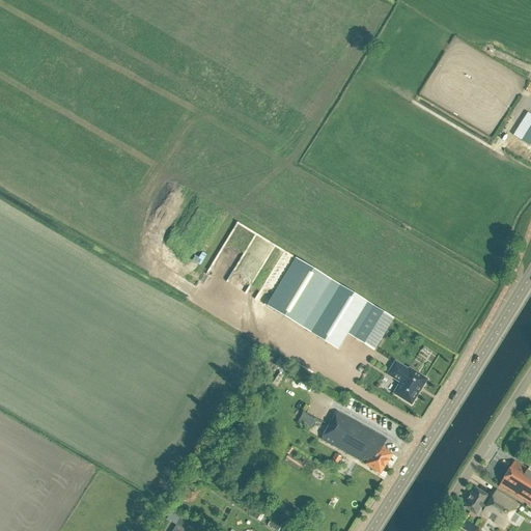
[(530,126),(522,141),(530,146),(530,126)]
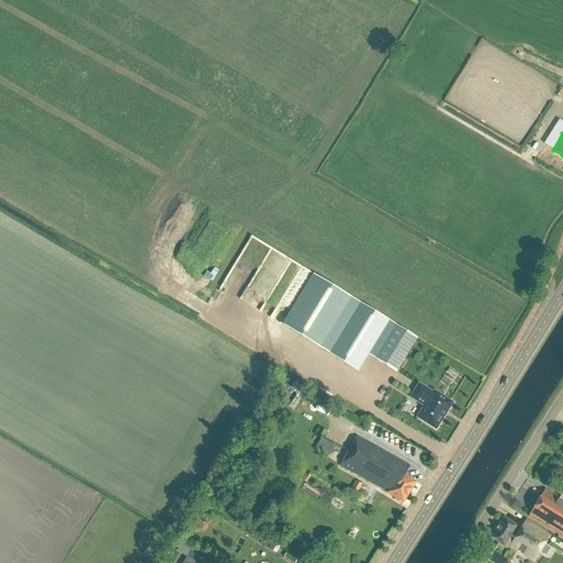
[(536,152),(548,156),(552,144),(540,141),(536,152)]
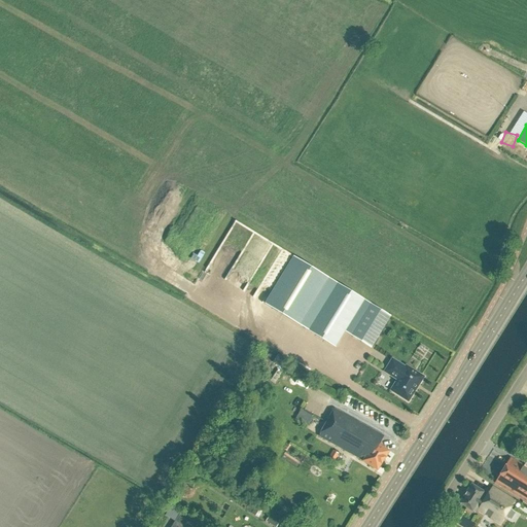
[(300,326),(328,279),(293,257),(265,305),(300,326)]
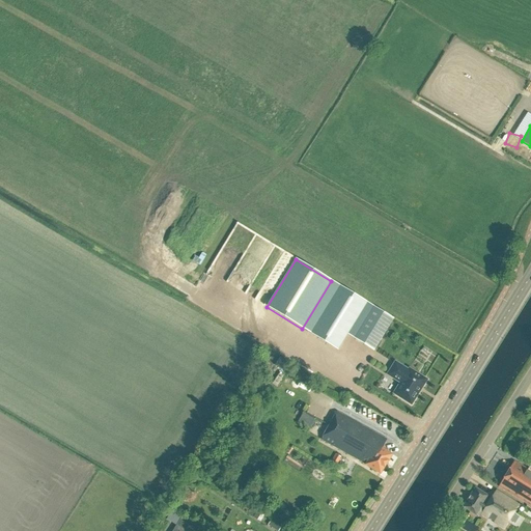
[(374,350),(393,319),(340,286),(310,334),(338,351),(348,334),(374,350)]
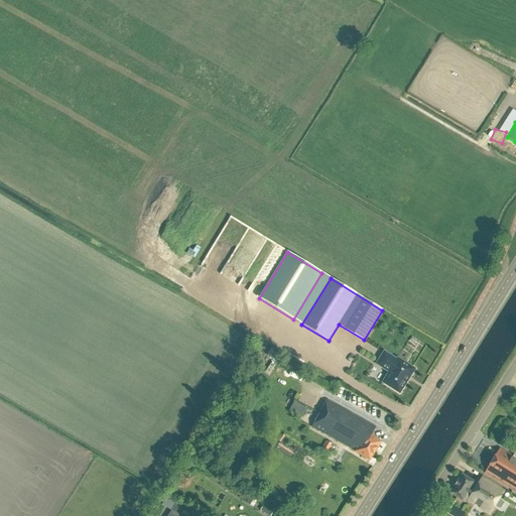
[(377,364),(389,372),(383,383),(400,393),(415,370),(398,359),(397,360),(384,352),(377,364)]
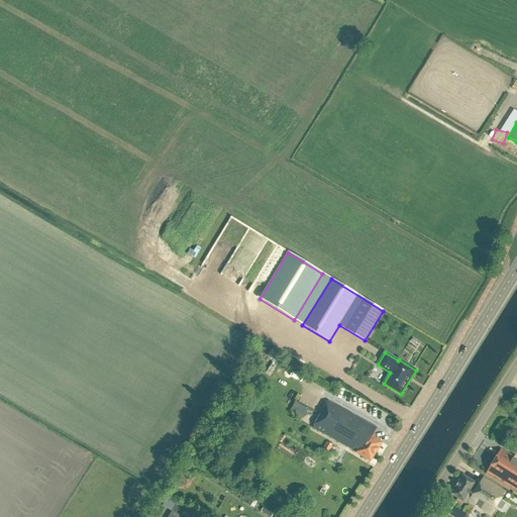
[(270,363),(263,373),(269,377),(276,367),(270,363)]
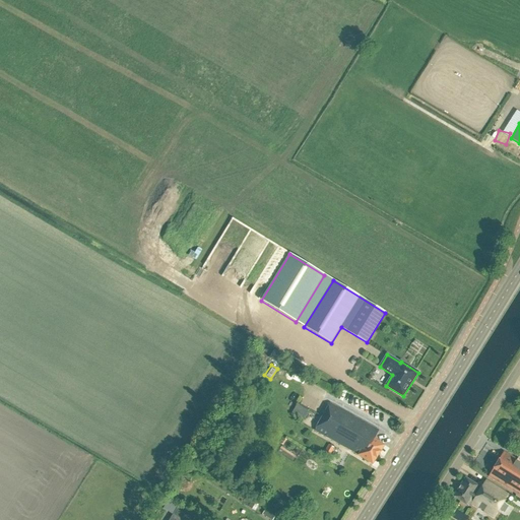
[(341,409),(339,408),(339,407),(330,402),(314,431),(350,451),(358,456),(372,464),(384,446),(374,439),(379,431),(372,426),(371,426),(369,425),(369,424),(341,409)]
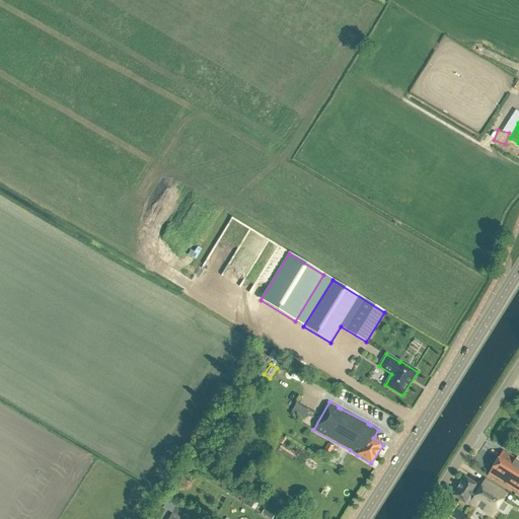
[(278,405),(274,414),(285,420),(289,412),(278,405)]
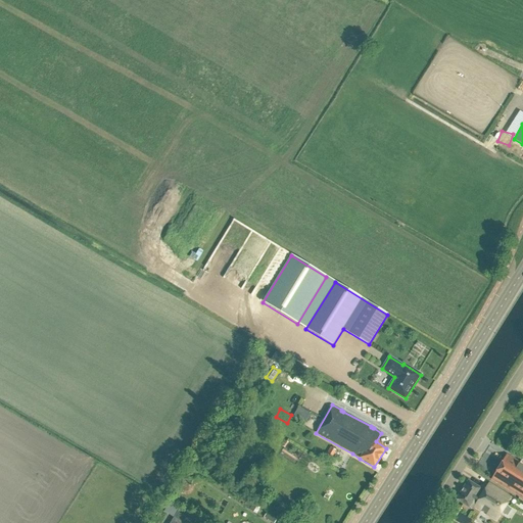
[(332,459),(336,452),(331,448),(327,455),(332,459)]
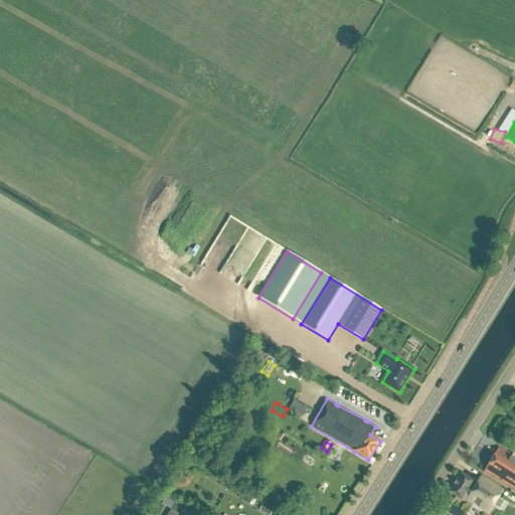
[(484,471),(483,473),(497,481),(507,486),(514,491),(514,458),(512,456),(510,455),(498,448),(491,459),(484,471)]
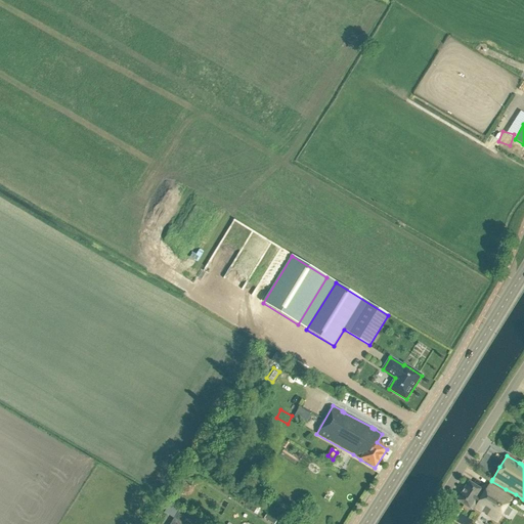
[(485,492),(469,482),(456,500),(473,511),(475,508),(497,522),(511,499),(489,485),(485,492)]
